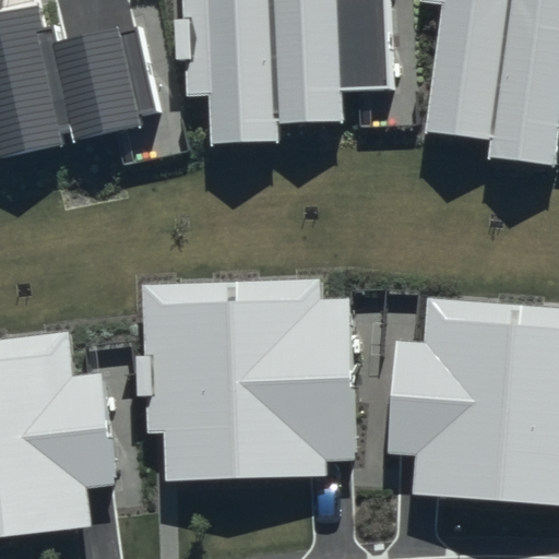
[(181,0),(186,97),(210,96),(212,143),(280,141),(278,125),(343,121),(342,90),(390,88),(385,0),(181,0)]
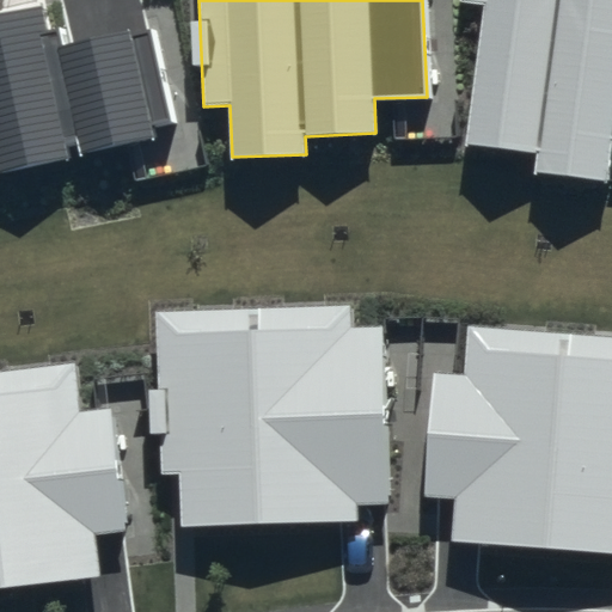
[(611,0),(460,0),(483,4),(465,146),(537,155),(534,173),(607,183),(611,148),(611,0)]
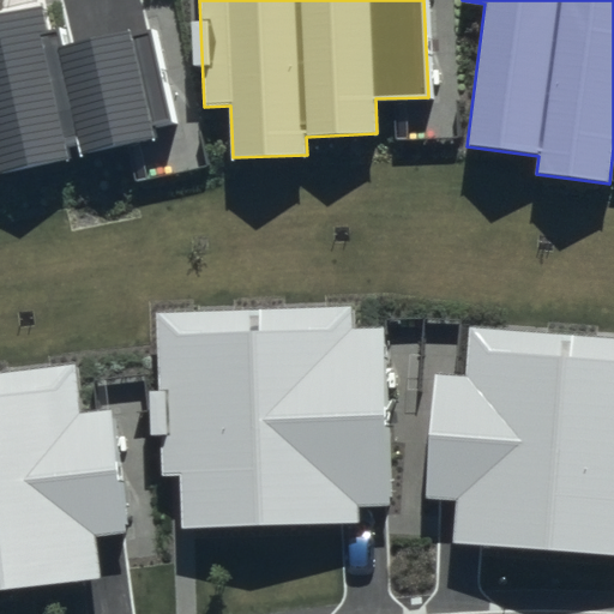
[(0,174),(155,142),(151,124),(173,119),(154,29),(64,48),(59,29),(47,32),(41,6),(0,14),(0,174)]
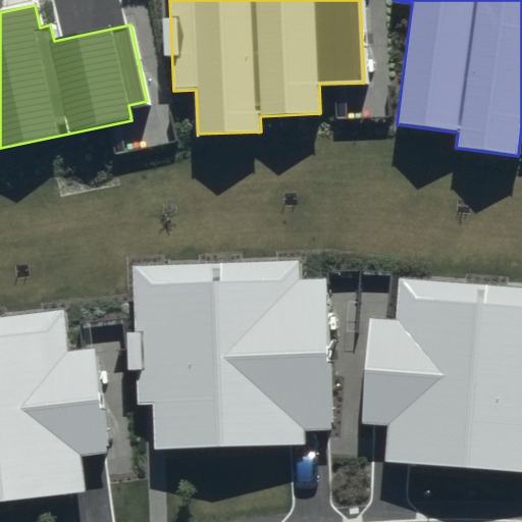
[(299,261),(133,266),(137,407),(152,406),(154,450),(304,446),(303,430),(330,429),(326,279),(299,279),(299,261)]
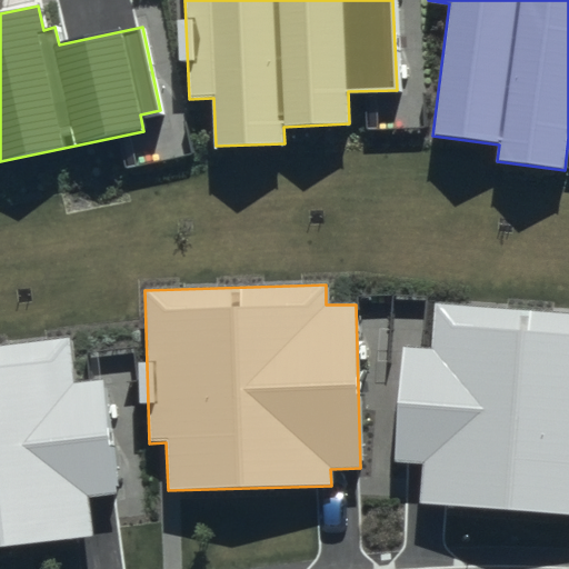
[(568,312),(435,303),(431,349),(402,347),(393,463),(421,465),(419,502),(568,513),(568,312)]
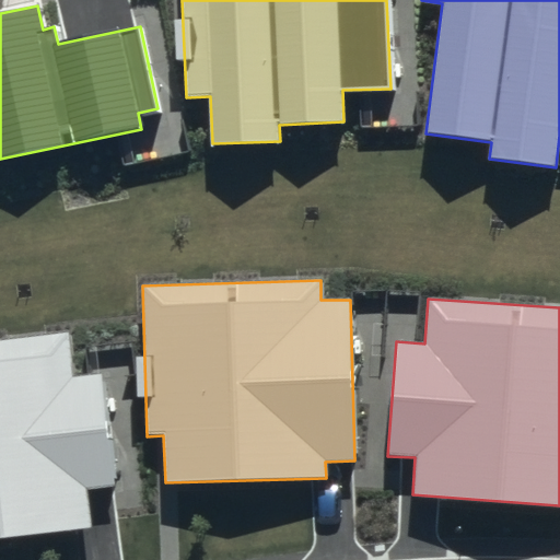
[(68,334),(0,340),(0,538),(93,528),(89,490),(117,487),(104,374),(73,377),(68,334)]
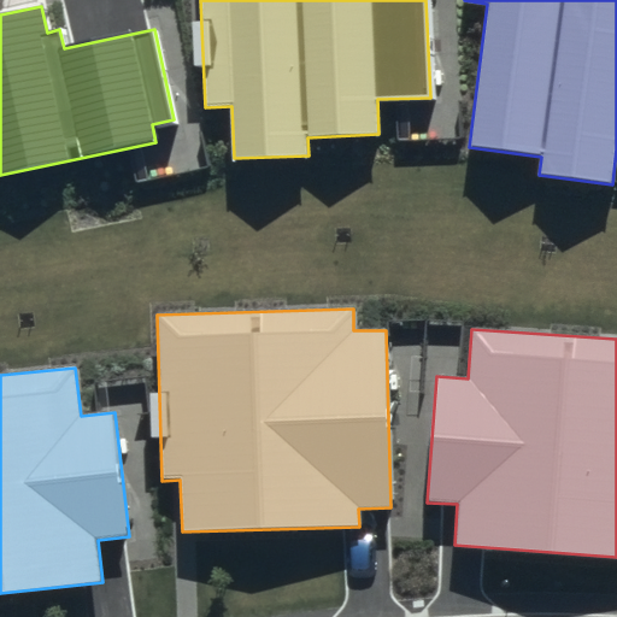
All buildings are outlined.
